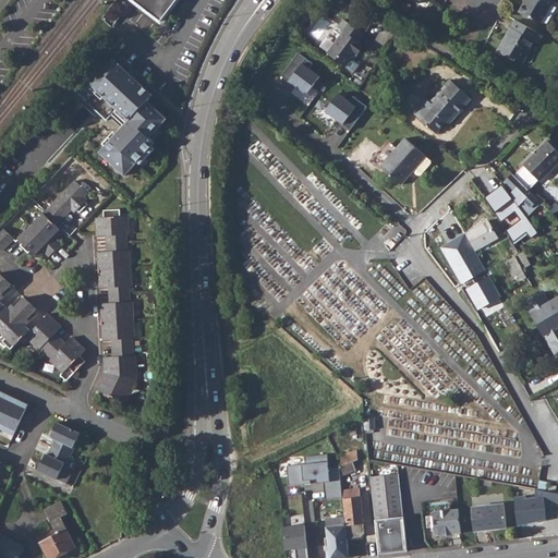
[(133,0),(161,21),(177,0),(133,0)]
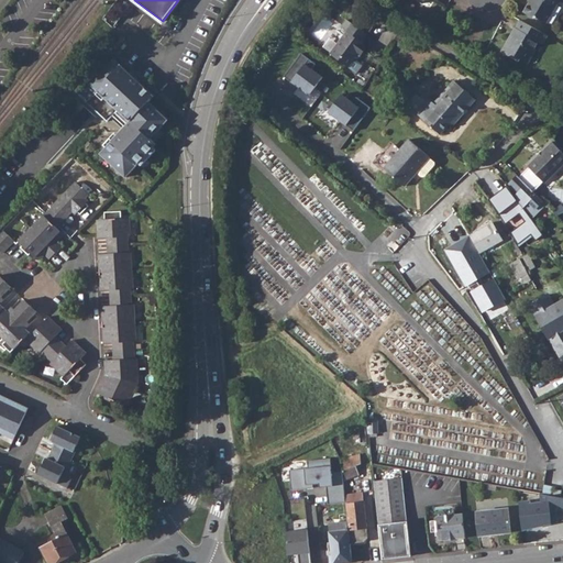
[(361,4),(353,0),(351,0),(345,10),(354,15),(361,4)]
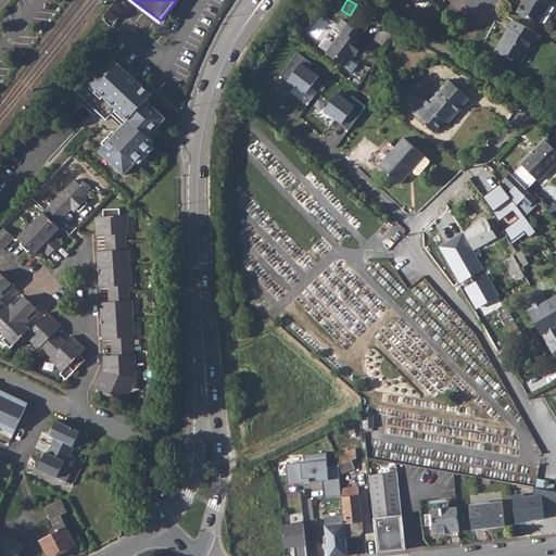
[(555,11),(548,8),(553,0),(527,0),(525,3),(523,2),(517,13),(528,19),(531,17),(540,23),(541,21),(548,26),(555,13),(555,11)]
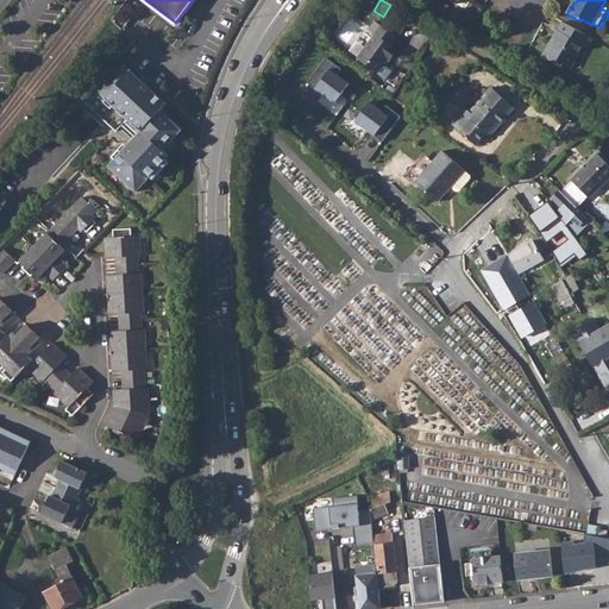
[(450,6),(441,1),(437,7),(445,13),(450,6)]
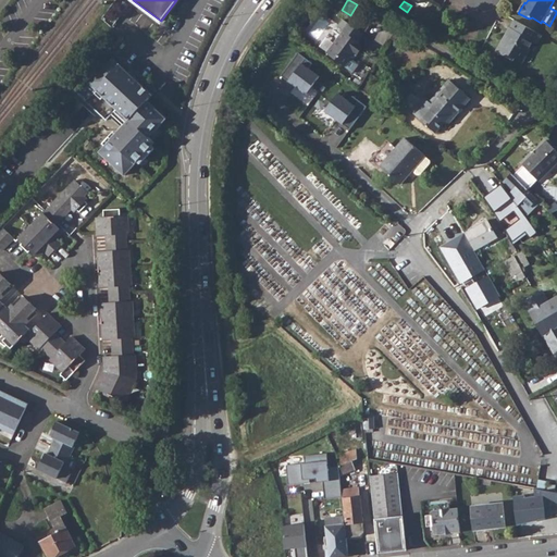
[(369,24),(357,15),(353,22),(364,31),(369,24)]
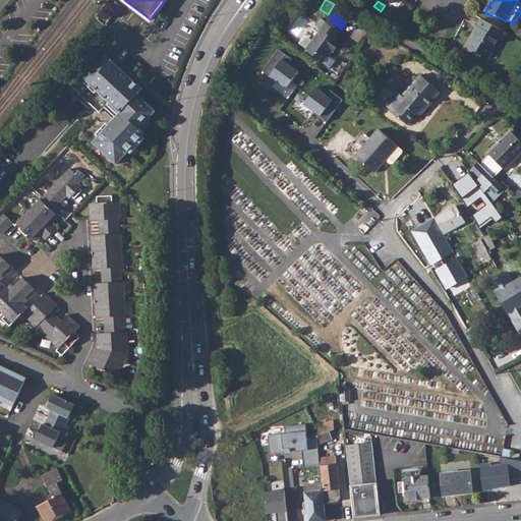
[(336,39),(340,33),(321,18),(315,25),(321,30),(312,41),(306,49),(305,50),(331,68),(336,61),(324,51),(327,47),(334,52),(340,43),(336,39)]
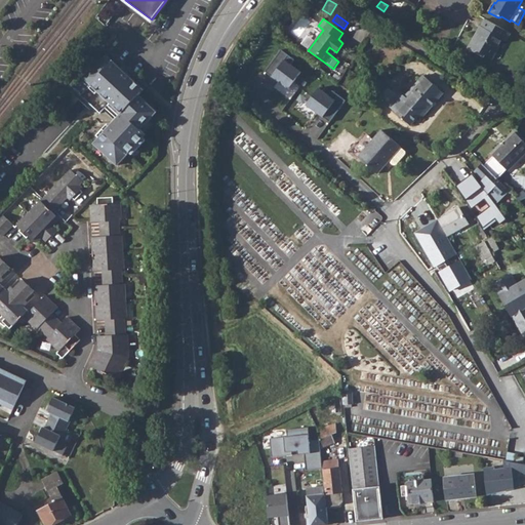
[(507,41),(511,34),(486,18),(468,48),(475,52),(479,51),(492,59),(499,46),(498,46),(502,39),(507,41)]
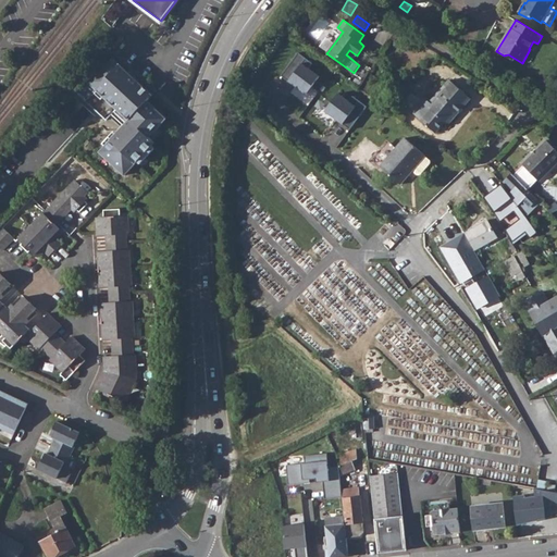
[(327,52),(334,44),(326,37),(320,46),(327,52)]
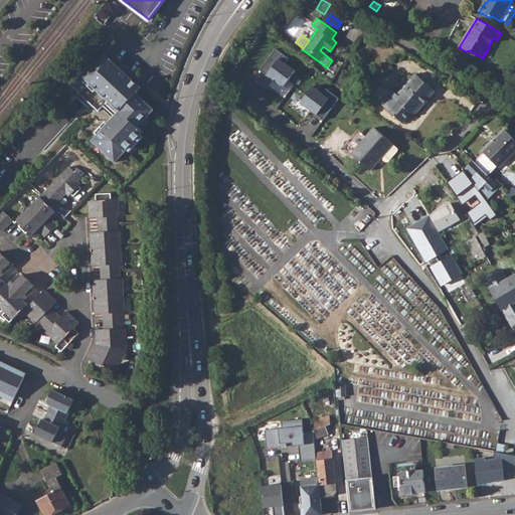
[(110,63),(94,49),(73,72),(112,107),(108,112),(111,115),(106,121),(102,117),(86,136),(109,158),(136,127),(129,121),(140,109),(136,105),(141,100),(128,89),(133,83),(116,68),(112,72),(106,67),(110,63)]
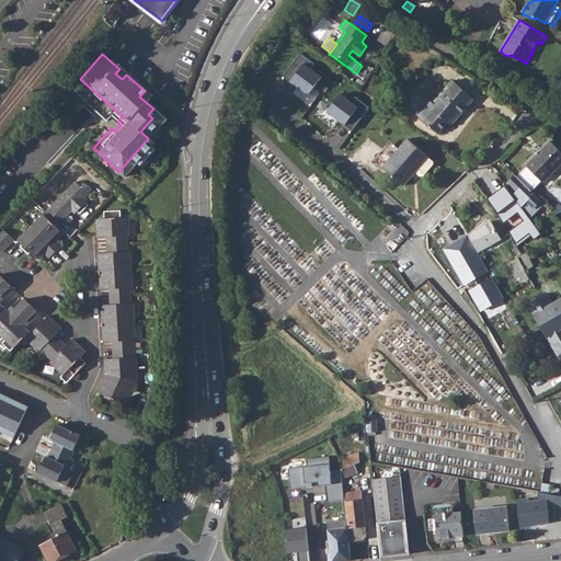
[(381,81),(377,77),(367,90),(385,103),(390,96),(386,93),(385,95),(377,89),(381,81)]
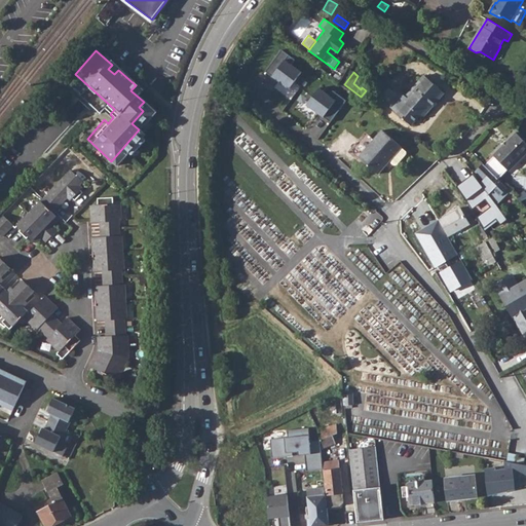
[(422,117),(444,92),(424,75),(420,81),(422,83),(408,99),(406,97),(401,92),(389,106),(411,125),(420,115),(422,117)]
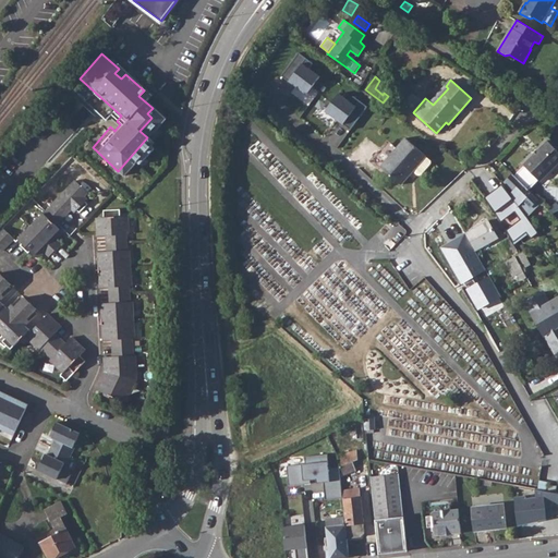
[(431,102),(433,105),(448,88),(446,86),(431,102)]
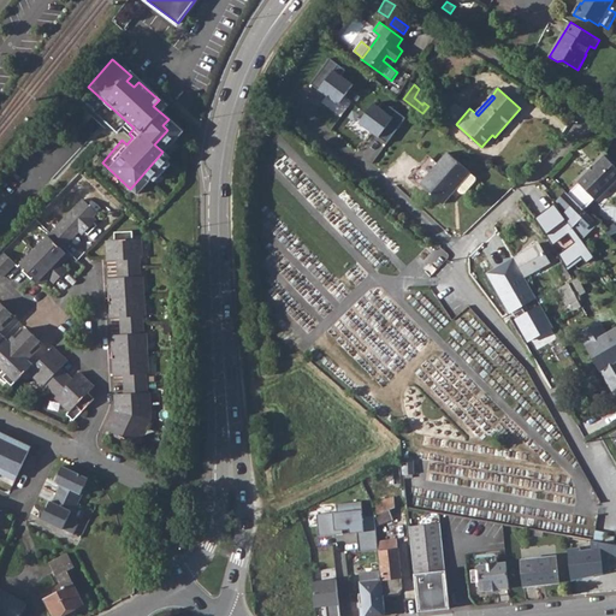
[(475,177),(448,153),(420,184),(443,205),(452,194),(449,191),(454,187),(456,189),(462,194),(465,193),(477,181),(475,177)]
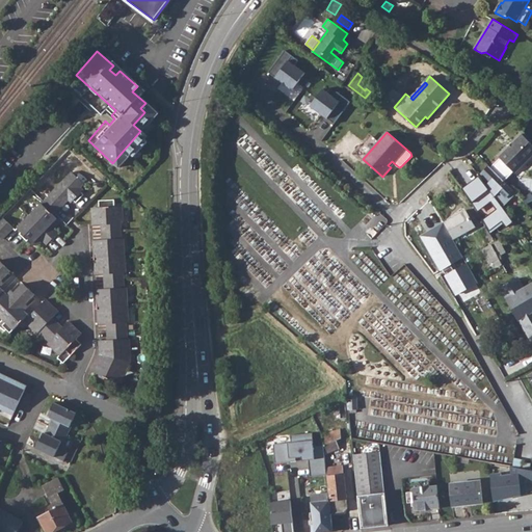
[(513,171),(514,173),(531,156),(531,143),(522,134),(512,143),(513,144),(510,149),(508,147),(499,157),(500,158),(513,171)]
